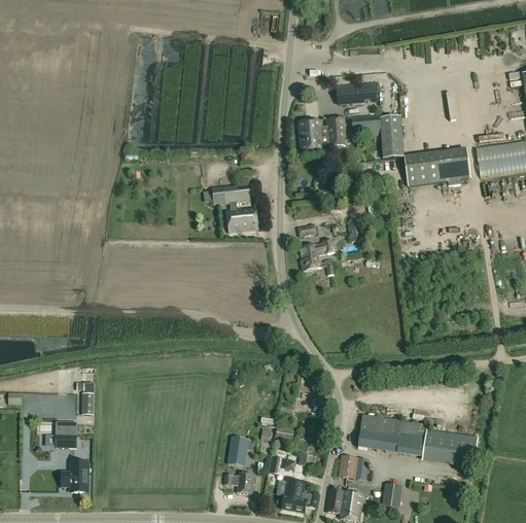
[(519,49),(489,56),(490,62),(520,56),(519,49)]
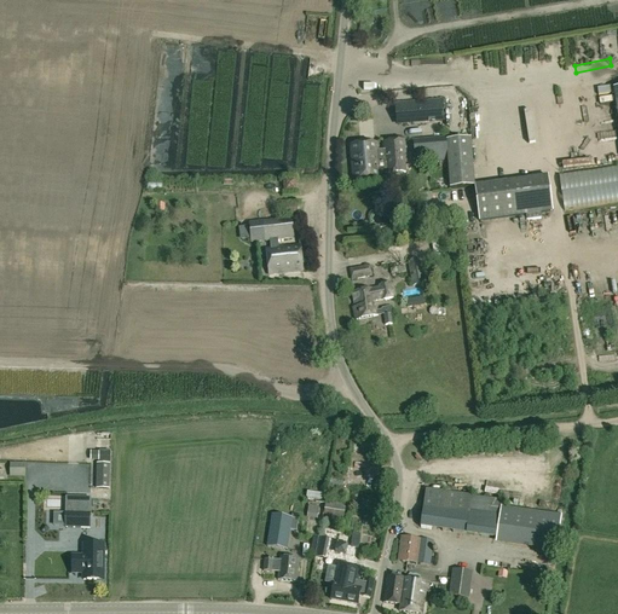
[(442,96),(393,99),(396,122),(428,119),(428,117),(434,117),(434,119),(443,117),(442,96)]
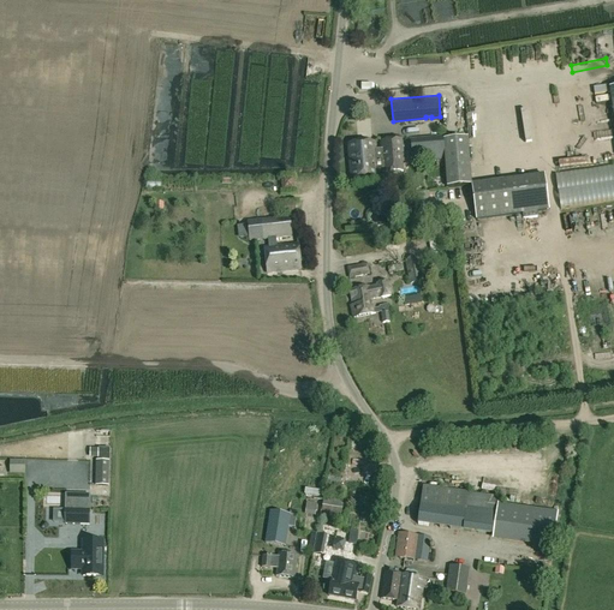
[(441,136),(446,184),(471,181),(466,133),(441,136)]
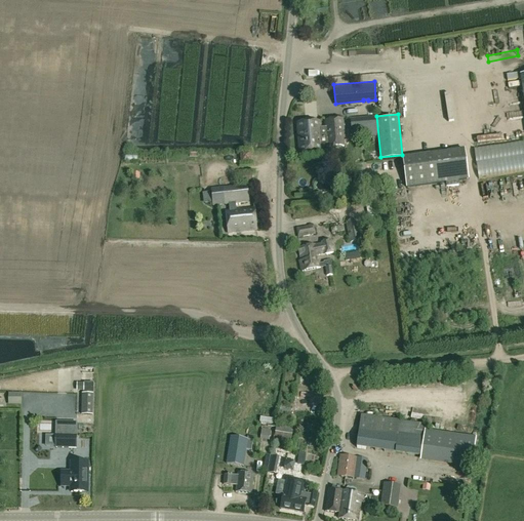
[(343,135),(345,135),(343,116),(324,118),(325,131),(326,131),(327,145),(344,143),(343,135)]
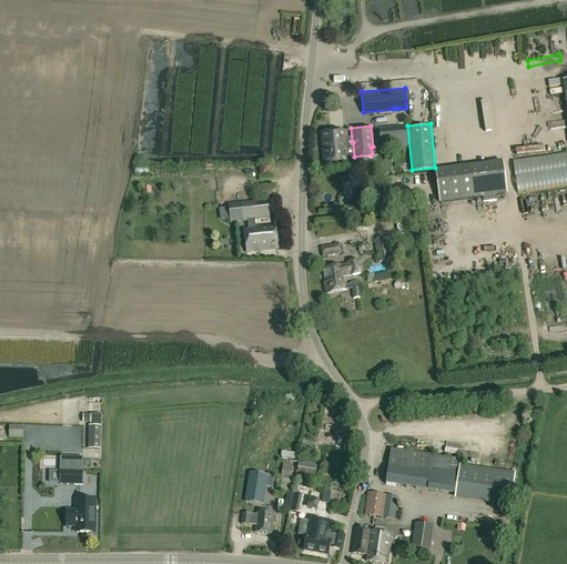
[(390,144),(387,126),(377,127),(380,145),(390,144)]
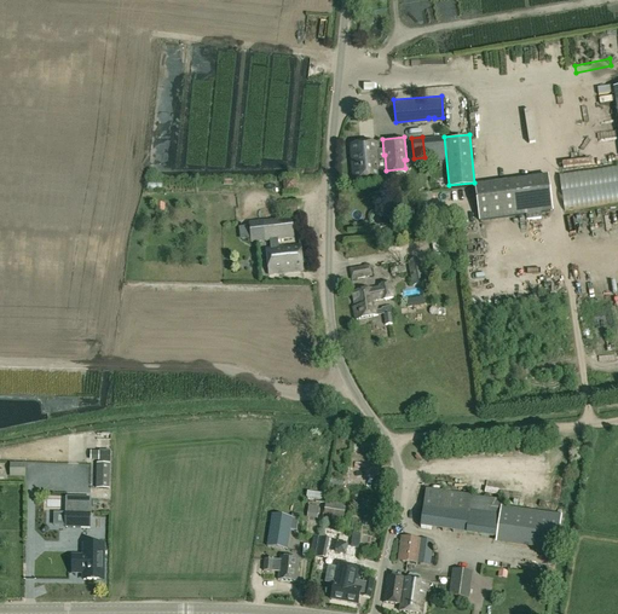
[(348,142),(352,178),(380,175),(377,139),(348,142)]
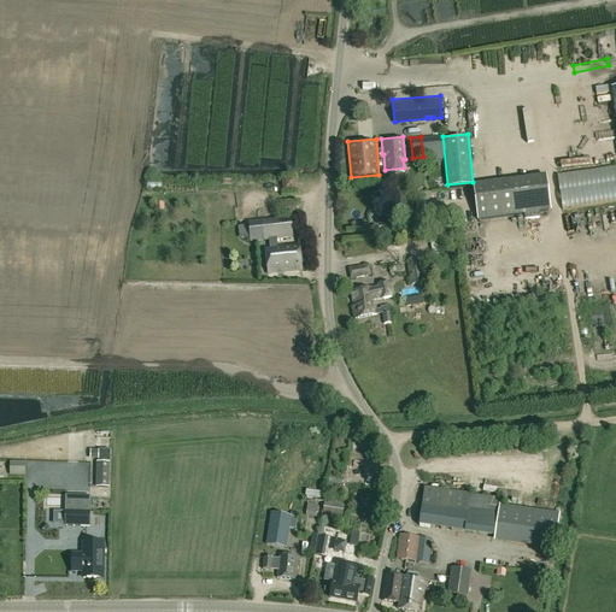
[(615,160),(556,170),(562,206),(615,196),(615,160)]
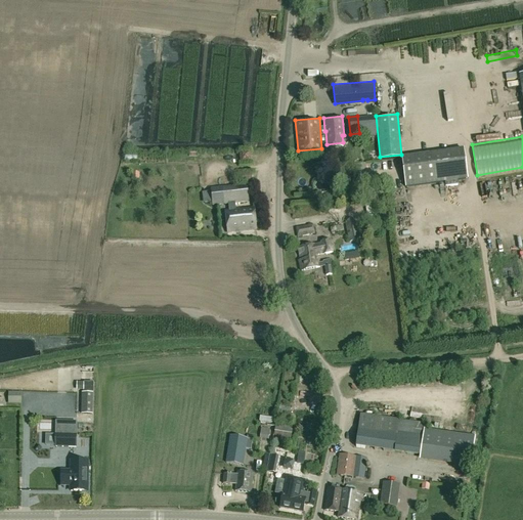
[(463,147),(437,150),(440,179),(467,176),(463,147)]
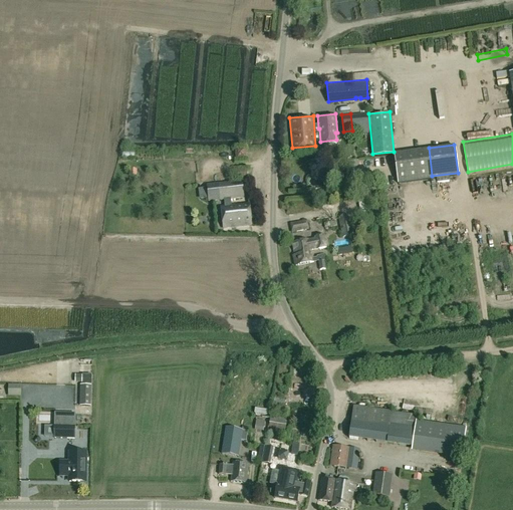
[(206,182),(208,199),(243,195),(241,178),(206,182)]
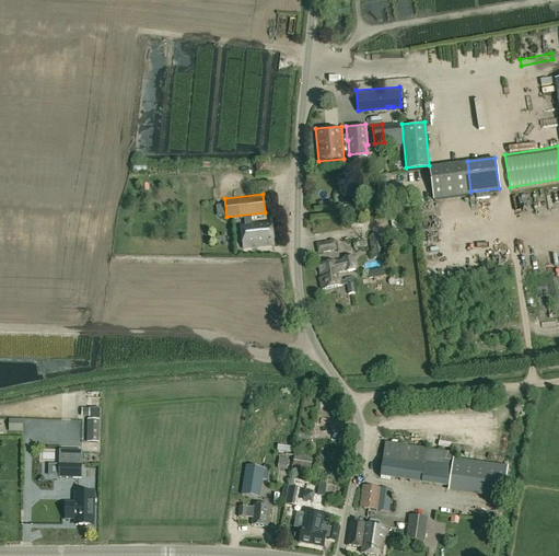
[(270,219),(240,223),(242,245),(274,242),(270,219)]
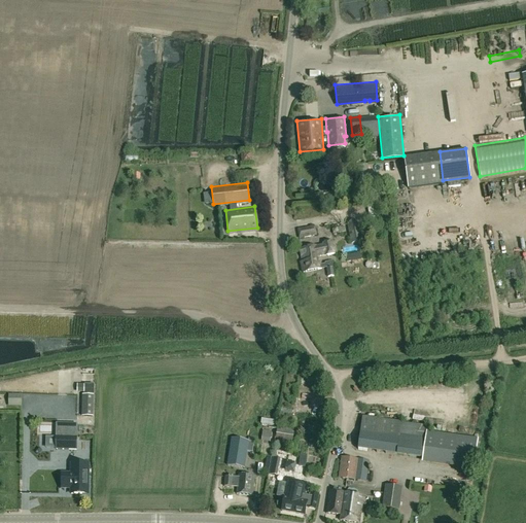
[(346,219),(351,241),(367,237),(365,222),(358,224),(357,217),(346,219)]
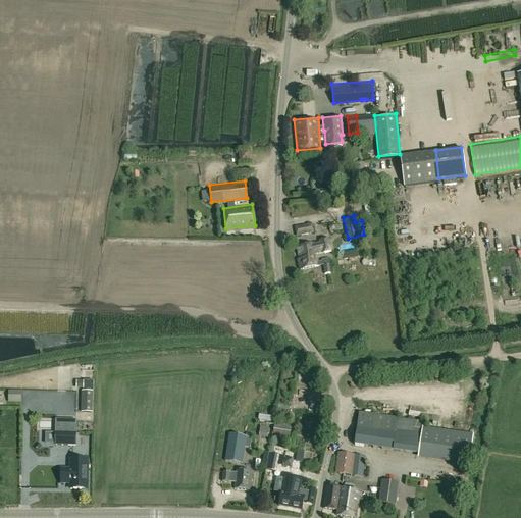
[(296,234),(313,229),(312,220),(294,223),(296,234)]
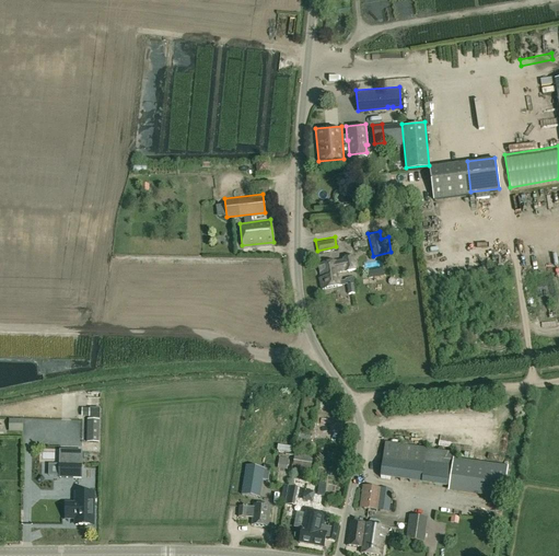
[(345,277),(340,278),(339,269),(356,266),(352,253),(341,255),(342,261),(337,263),(336,258),(317,262),(321,275),(318,276),(321,287),(341,281),(341,282),(346,281),(348,291),(354,290),(351,275),(345,276),(345,277)]
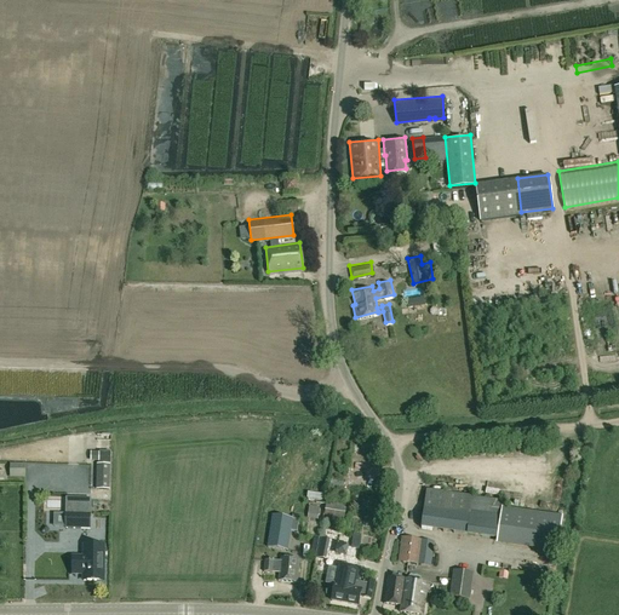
[(500,452),(499,466),(516,466),(516,453),(500,452)]
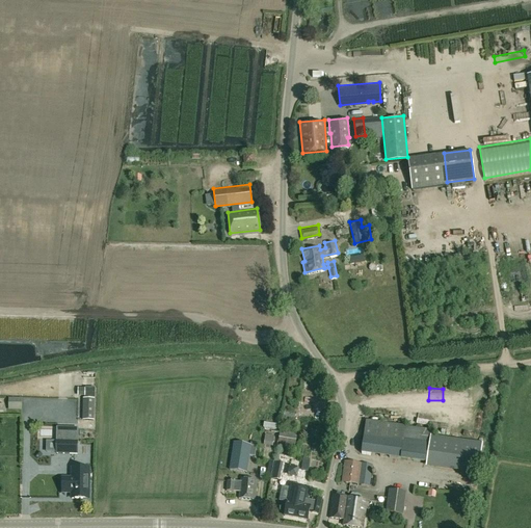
[(457,399),(457,388),(445,389),(445,399),(457,399)]
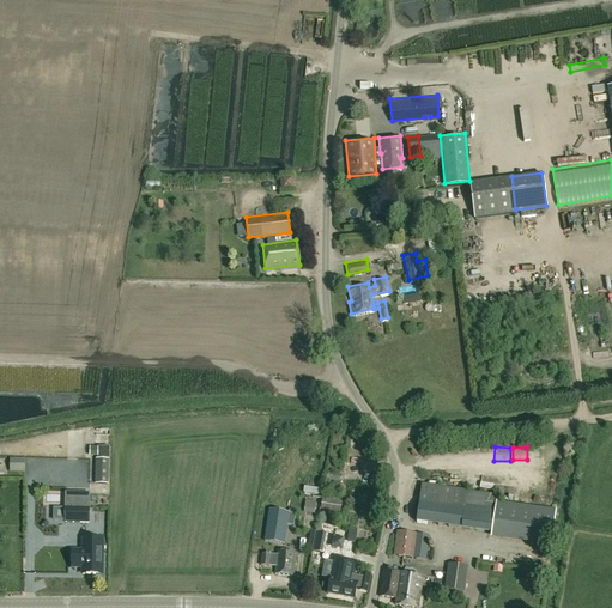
[(109,456),(96,455),(95,480),(108,480),(109,456)]
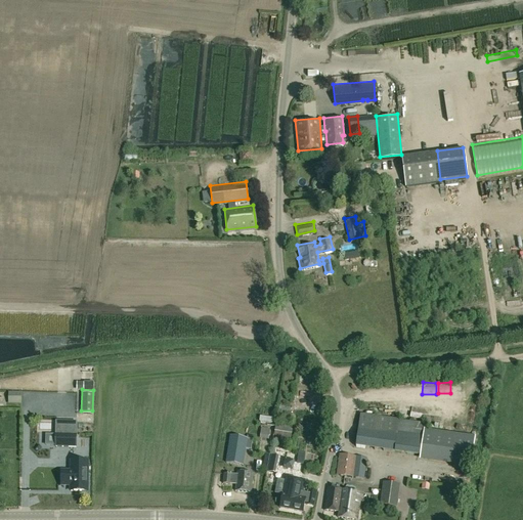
[(359,410),(357,427),(355,443),(394,449),(394,450),(419,453),(418,458),(470,465),(475,433),(424,426),(424,421),(398,417),(359,410)]
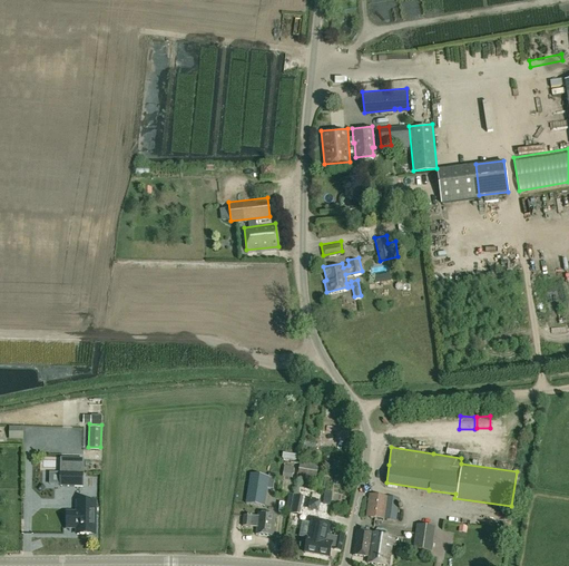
[(317,461),(300,458),(297,470),(316,474),(317,461)]
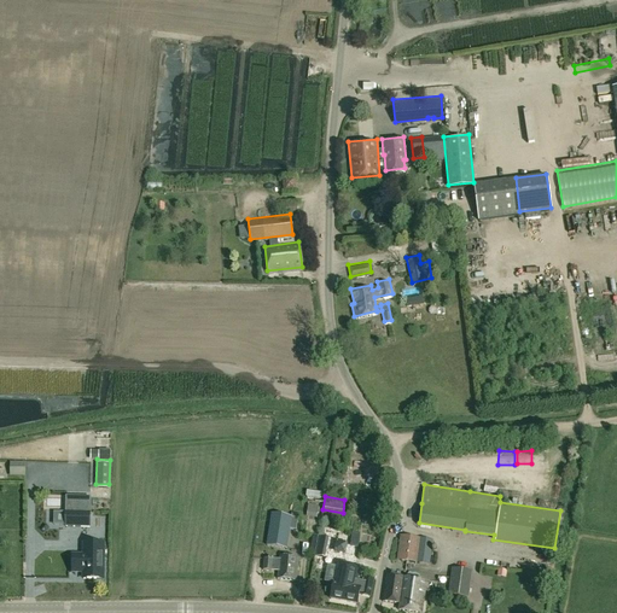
[(89,501),(64,500),(63,523),(89,524),(89,501)]
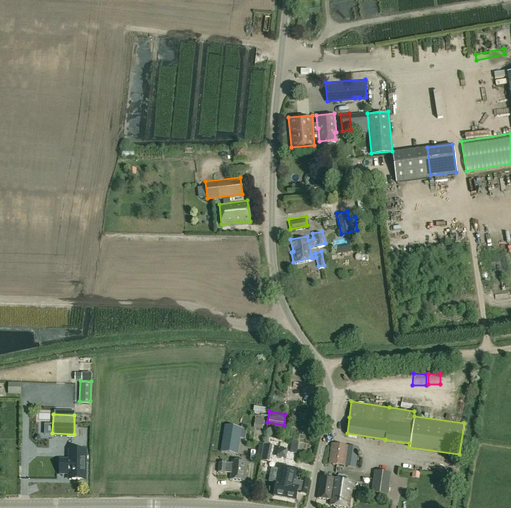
[(238,436),(244,437),(245,427),(238,426),(237,436),(238,436)]
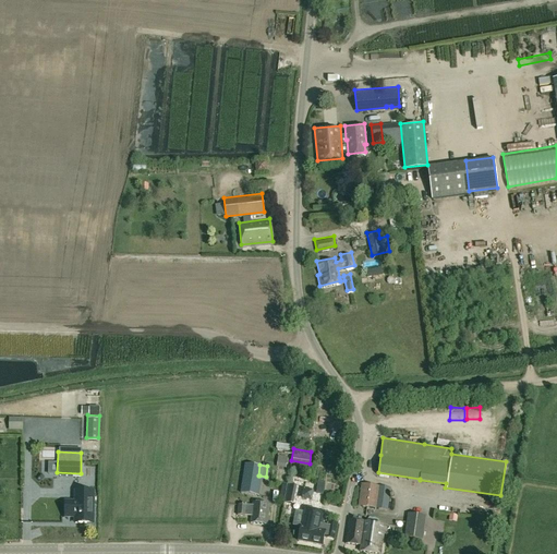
[(256,471),(245,469),(242,491),(253,492),(256,471)]
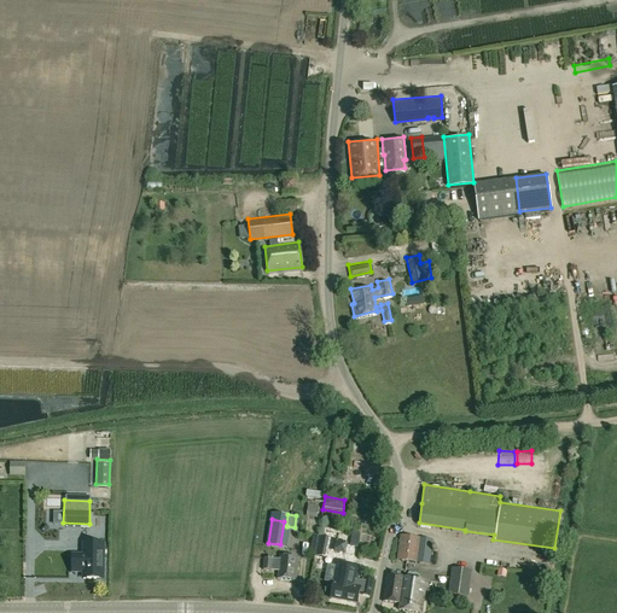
[(351,529),(350,529),(349,542),(356,543),(359,530),(351,529)]
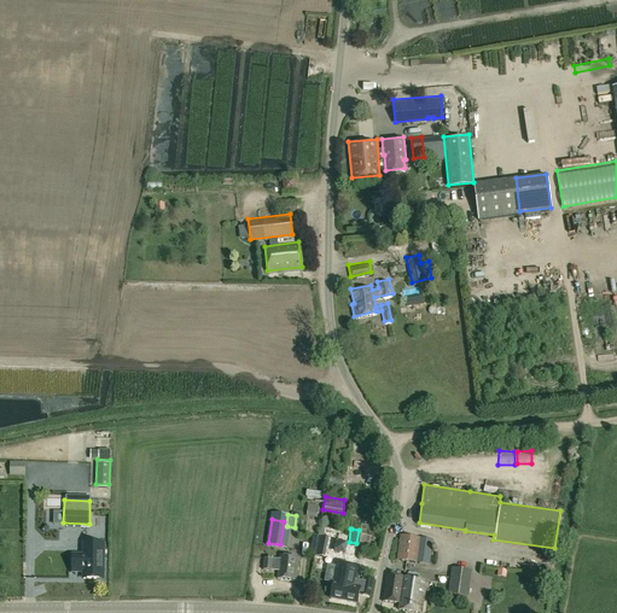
[(432,536),(419,535),(399,532),(396,556),(415,559),(429,561),(432,536)]
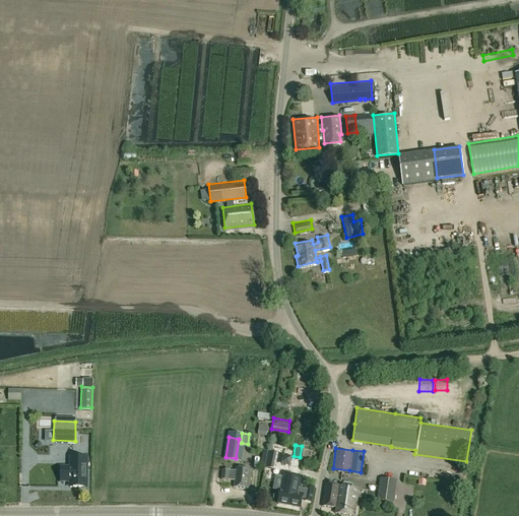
[(263,463),(274,464),(275,451),(264,450),(263,463)]
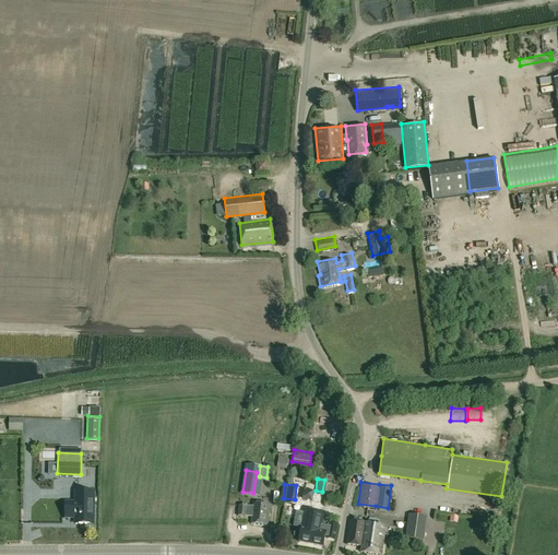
[(301,496),(313,498),(315,488),(304,487),(301,496)]
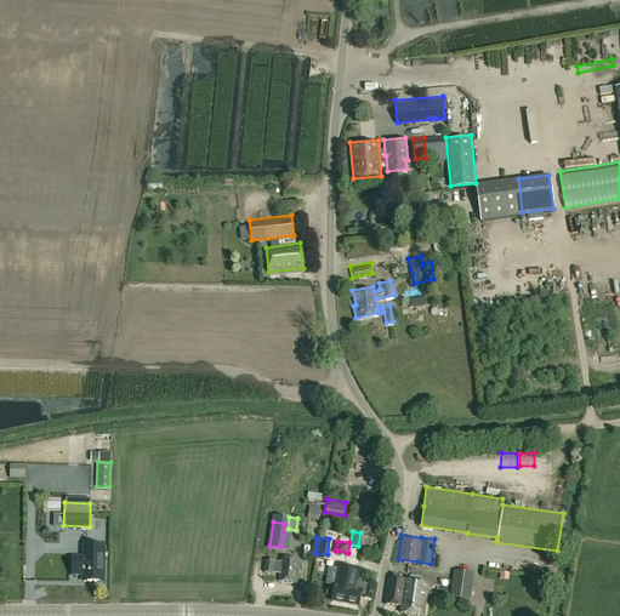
[(103,543),(87,543),(86,554),(83,554),(73,554),(72,559),(72,566),(72,571),(83,571),(83,579),(102,579),(103,543)]
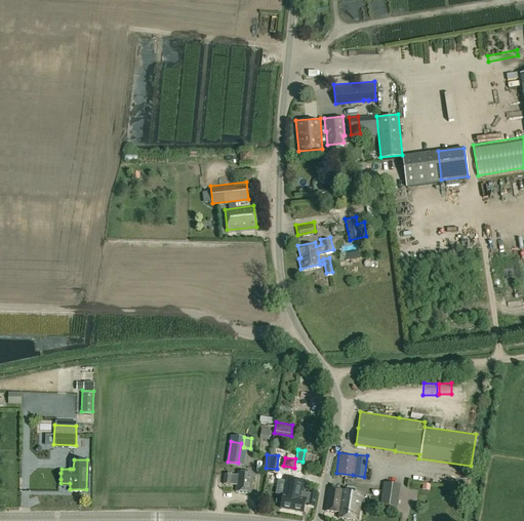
[(237,472),(231,472),(224,471),(223,482),(230,482),(236,482),(235,488),(251,490),(253,471),(237,469),(237,472)]
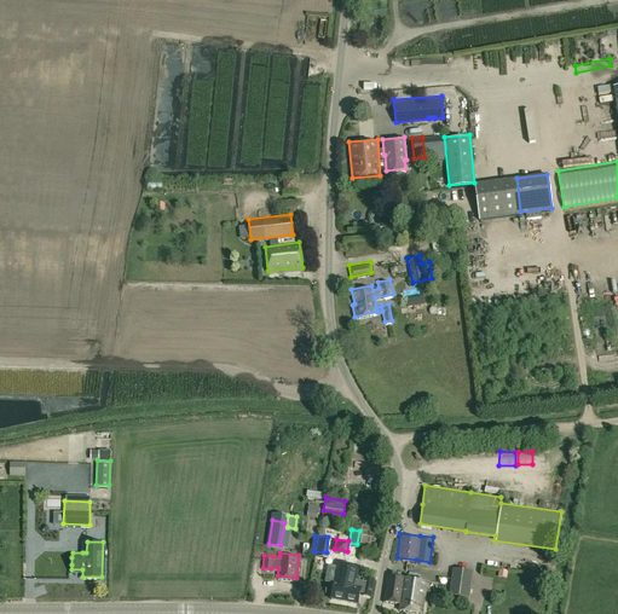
[(336,561),(330,596),(357,601),(359,589),(362,589),(363,578),(356,577),(357,565),(336,561)]
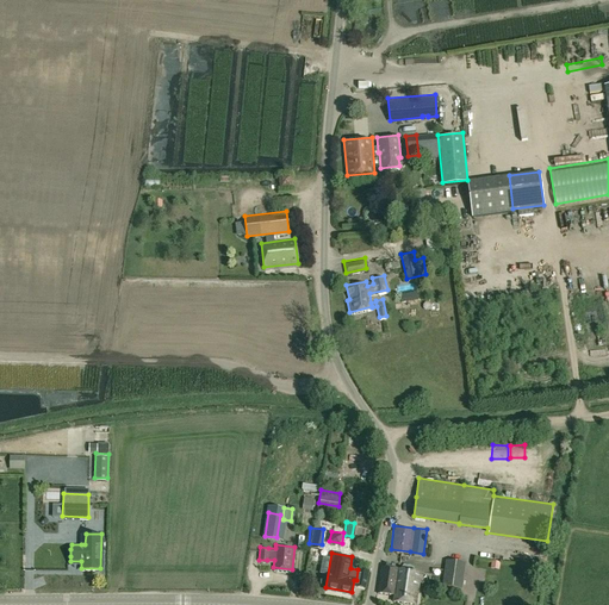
[(461,586),(465,560),(446,557),(441,584),(461,586)]
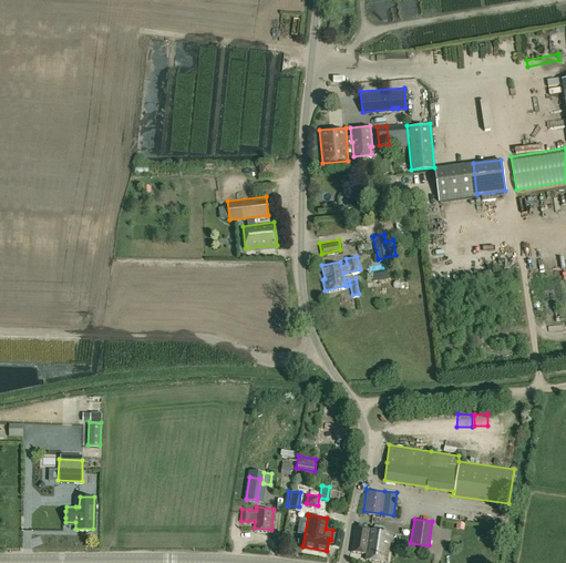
[(369,528),(370,526),(356,524),(351,549),(366,551),(369,528)]
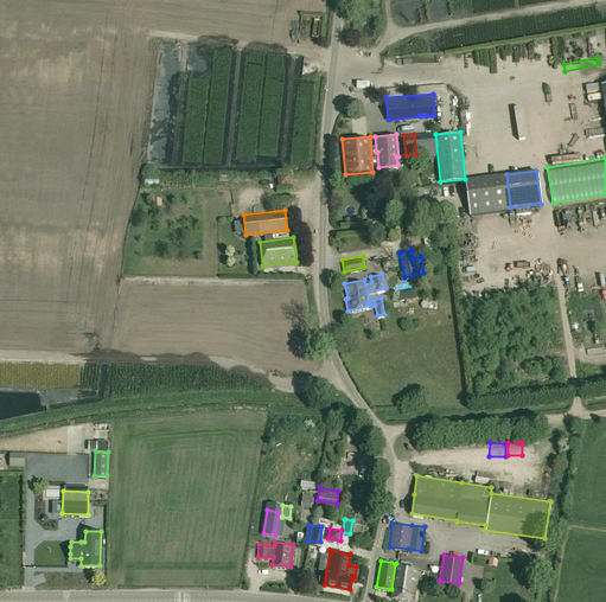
[(362,582),(365,564),(357,563),(356,567),(355,577),(353,581),(362,582)]
